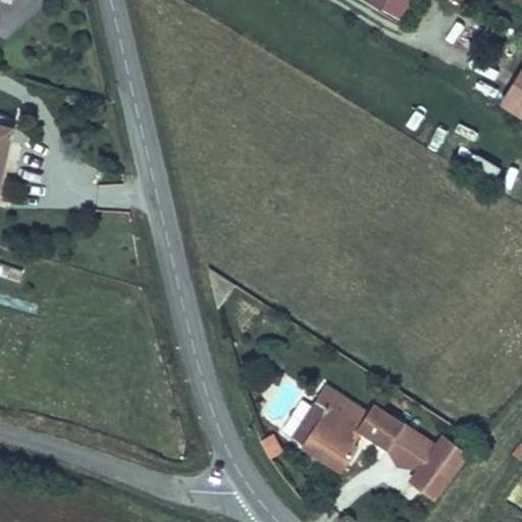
[(374,0),(370,8),(386,18),(398,0),(374,0)]
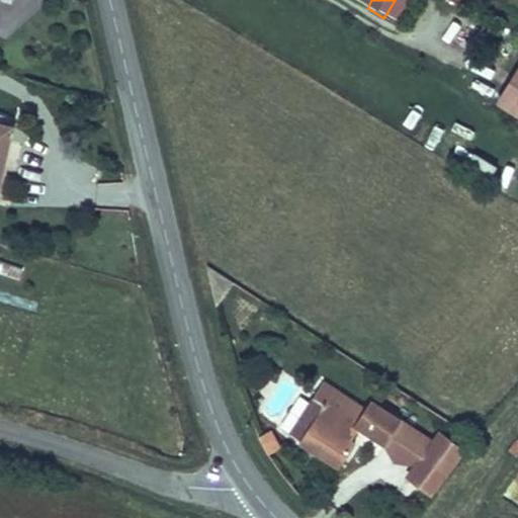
[(517,74),(498,106),(517,118),(517,74)]
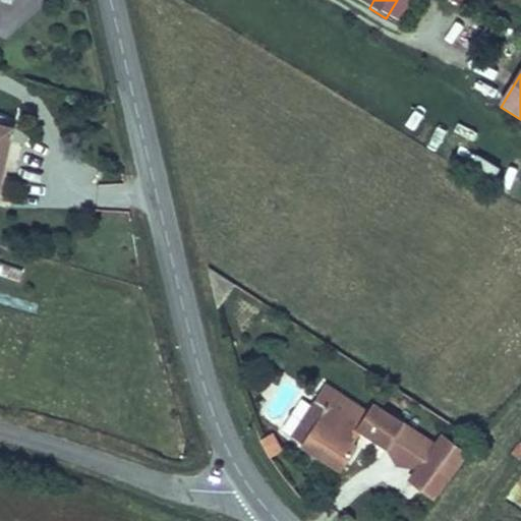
[(0,262),(0,275),(18,280),(21,268),(0,262)]
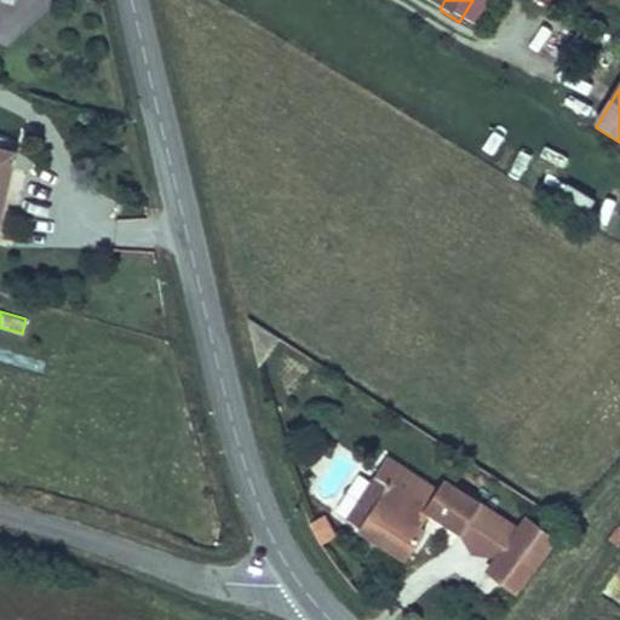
[(382,481),(360,523),(403,551),(406,544),(422,515),(419,507),(423,503),(430,489),(465,510),(477,491),(438,469),(430,482),(384,454),(371,476),(382,481)]
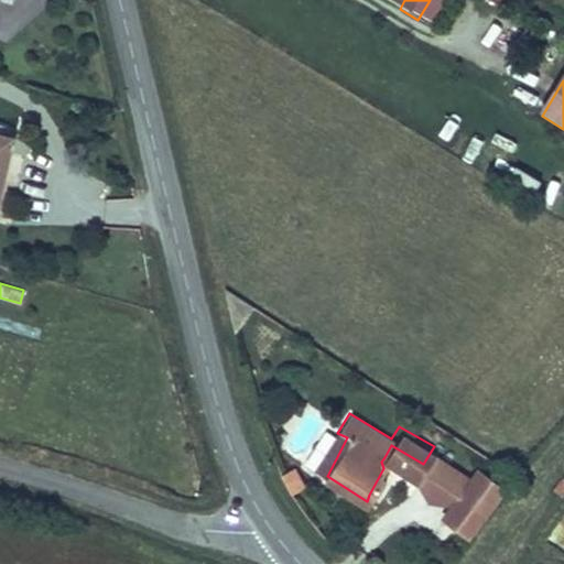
[(347,437),(337,433),(314,468),(327,476),(347,437)]
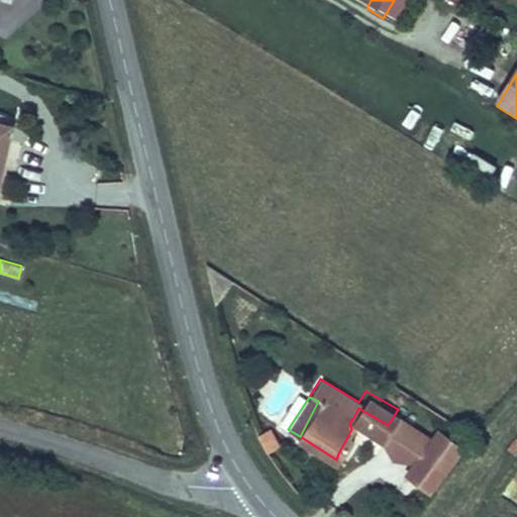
[(388,425),(358,408),(352,419),(380,437),(388,425)]
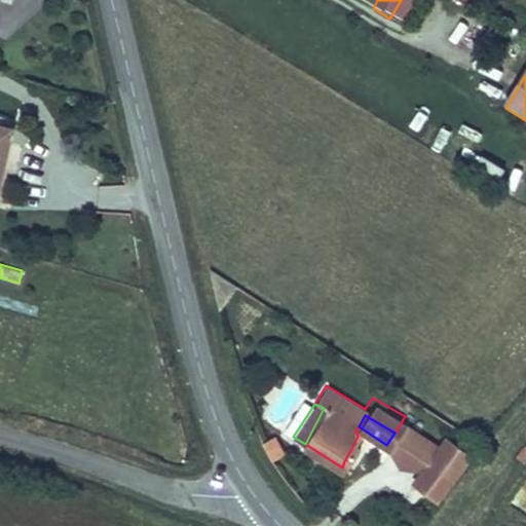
[(269,461),(285,454),(275,436),(261,442),(269,461)]
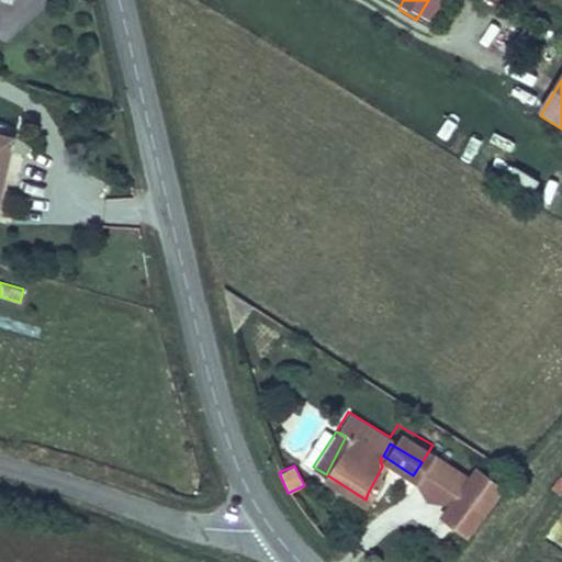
[(561,509),(547,532),(561,541),(561,509)]
